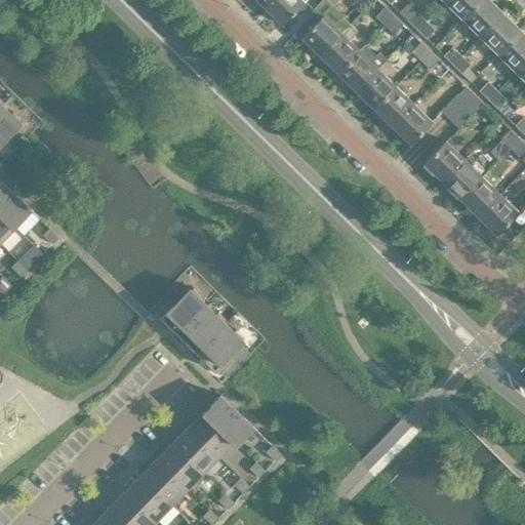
[(283,24),(305,2),(306,0),(270,0),(265,6),(283,24)]
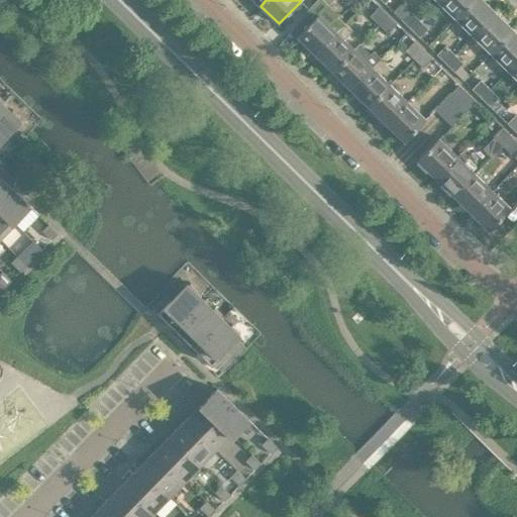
[(454,17),(472,0),(437,0),(448,11),(443,16),(450,23),(455,17),(454,17)]
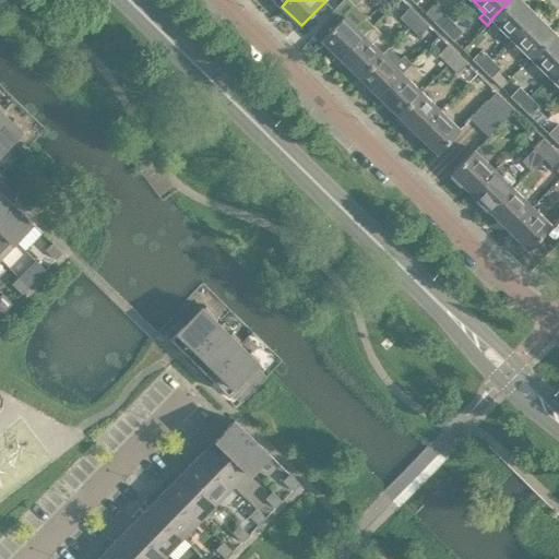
[(534,13),(520,0),(510,0),(491,19),(492,19),(511,37),(534,13)]
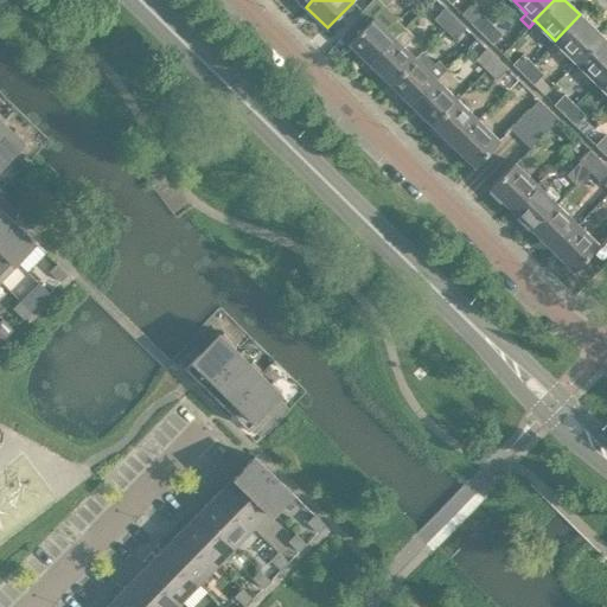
[(481,32),(492,23),(472,2),(461,13),(481,32)]
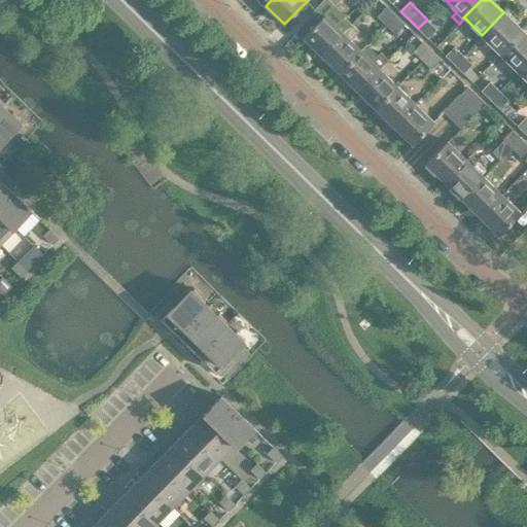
[(386,25),(395,15),(386,6),(377,15),(386,25)]
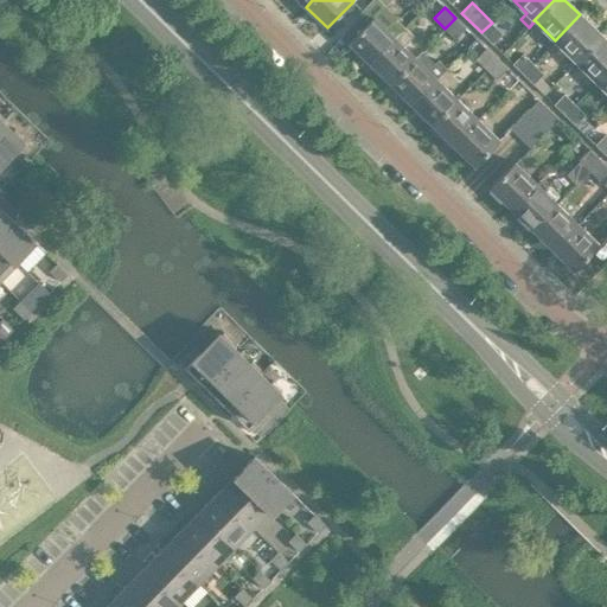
[(575,61),(601,36),(580,14),(555,40),(575,61)]
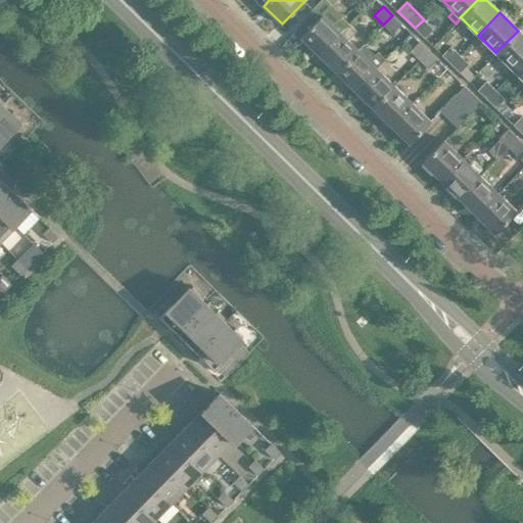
[(300,37),(319,54),(348,24),(341,16),(333,26),(322,14),(300,37)]
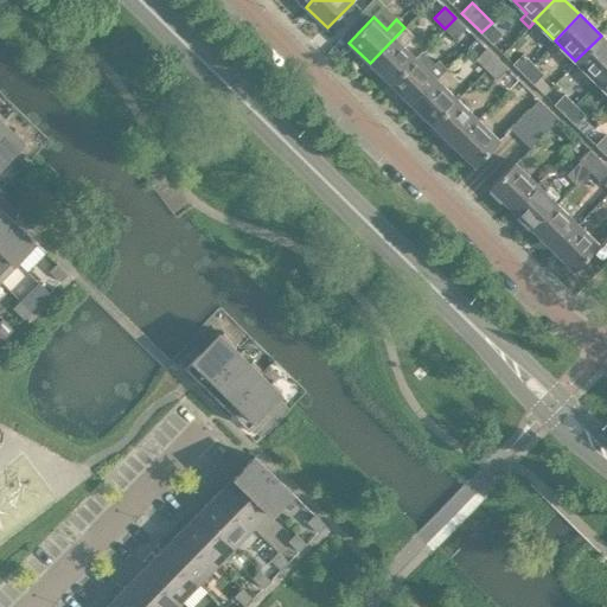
[(454,38),(465,27),(455,18),(445,29),(454,38)]
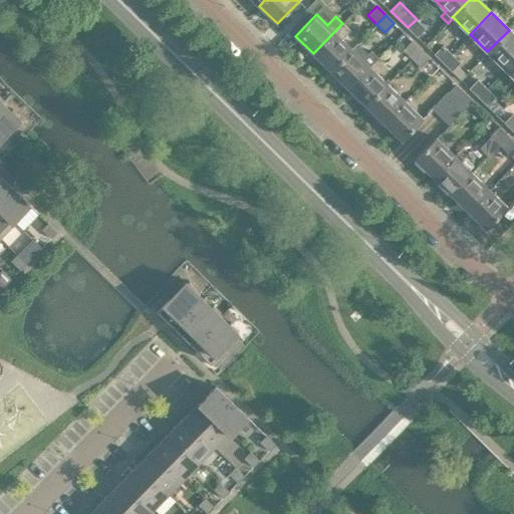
[(417,36),(425,28),(417,19),(408,27),(417,36)]
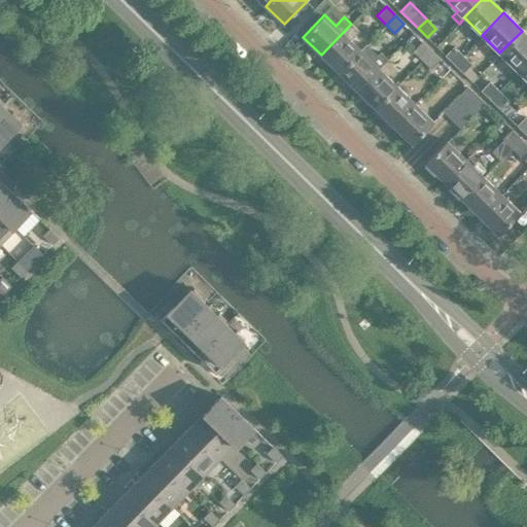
[(339,72),(361,50),(360,50),(350,40),(359,31),(351,24),(321,55),(339,72)]
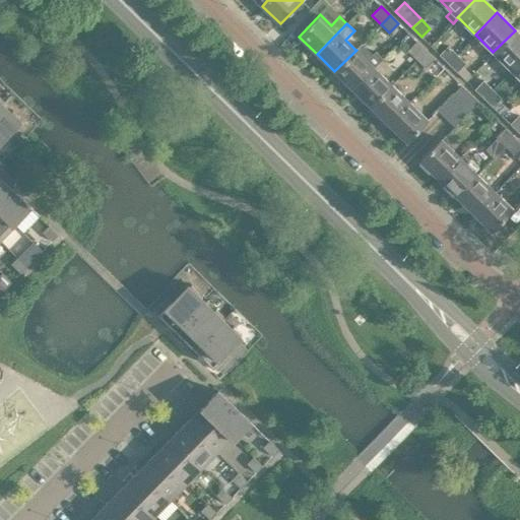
[(519,60),(519,35),(515,30),(493,52),(511,69),(519,60)]
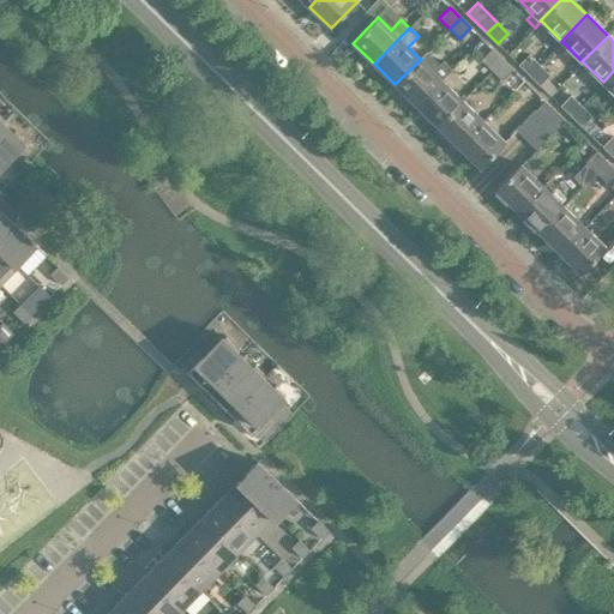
[(492,71),(503,60),(492,49),(481,60),(492,71)]
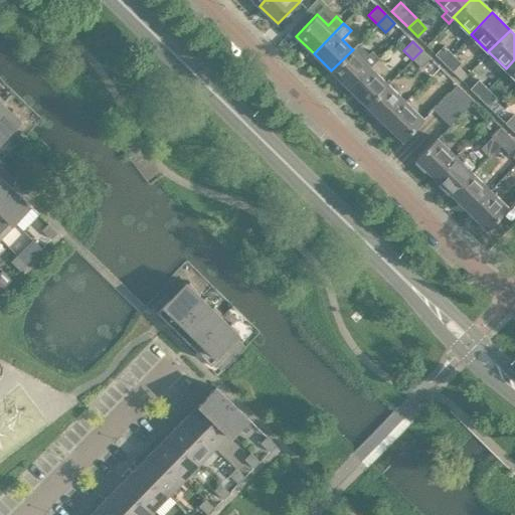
[(444,62),(452,53),(444,45),(435,53),(444,62)]
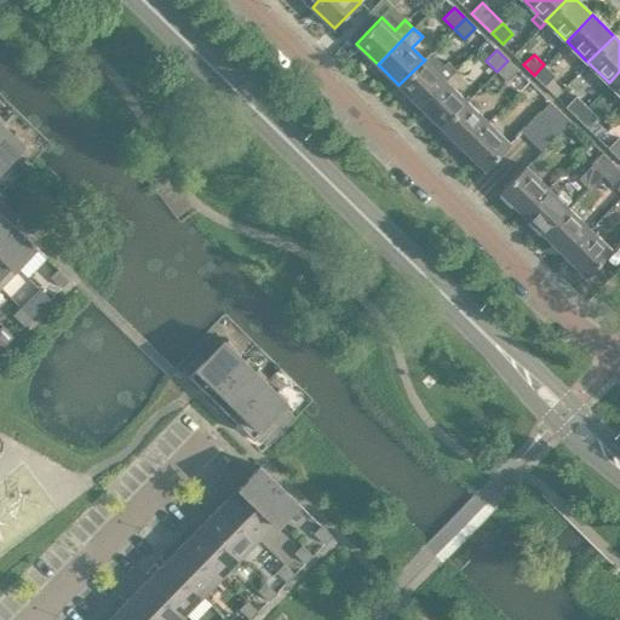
[(428,56),(424,59),(425,59),(399,85),(420,107),(446,80),(457,70),(447,61),(441,68),(428,56)]
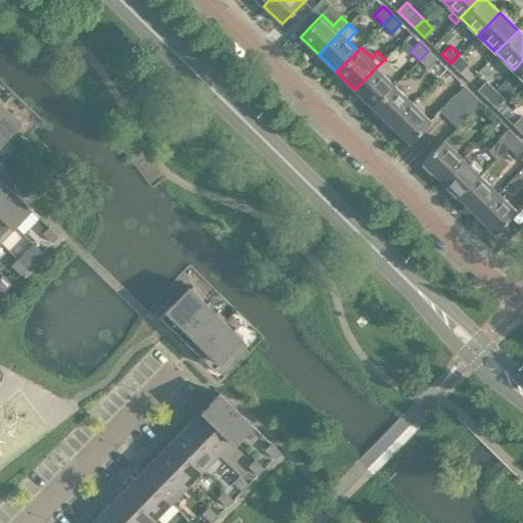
[(427,68),(436,59),(428,51),(419,60),(427,68)]
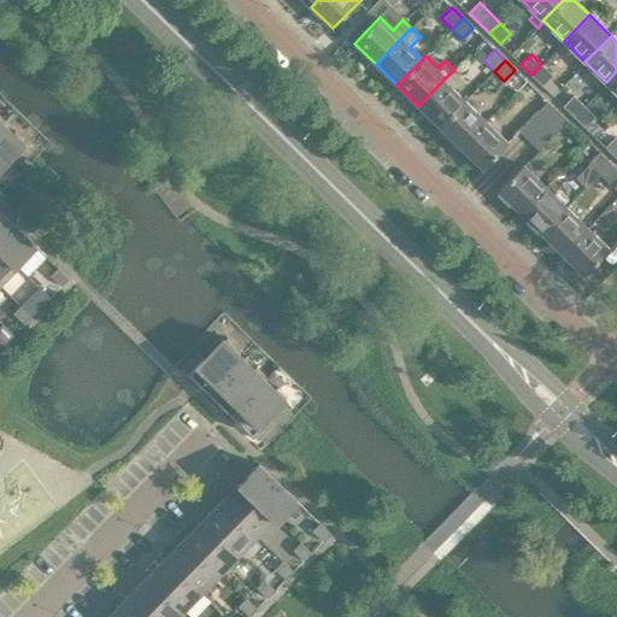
[(542,86),(552,75),(541,64),(532,75),(542,86)]
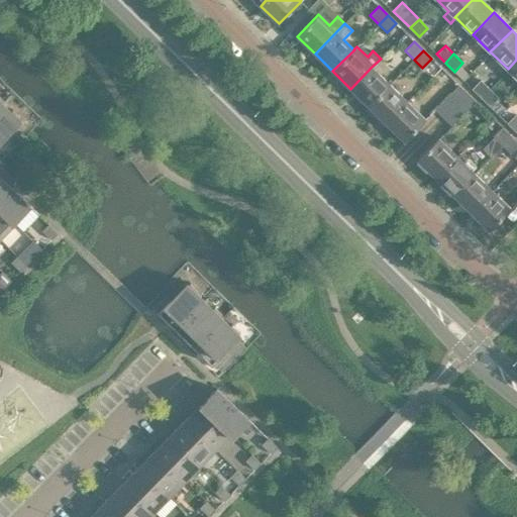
[(516,60),(508,69),(516,78),(516,60)]
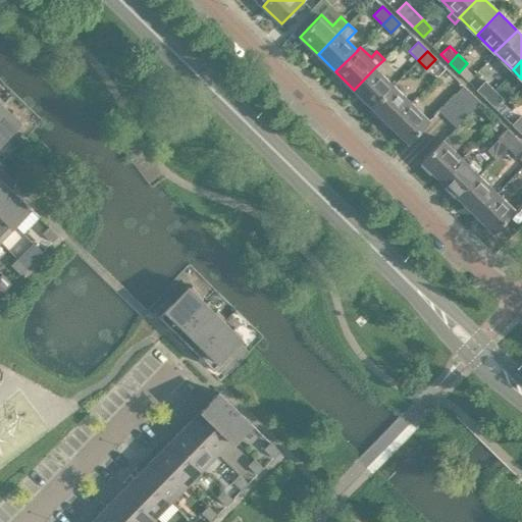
[(354,90),(372,107),(394,86),(375,67),(354,90)]
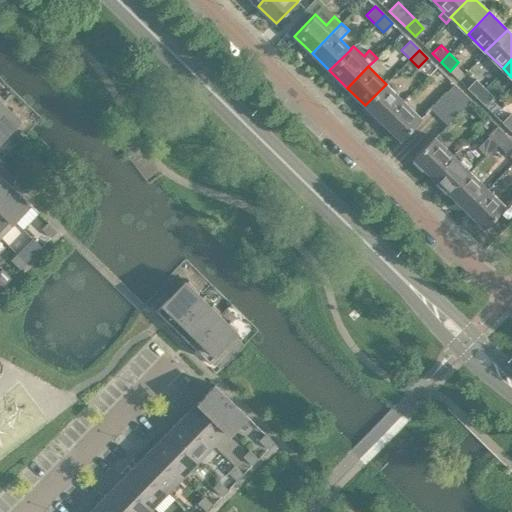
[(476,96),(484,88),(475,79),(467,88),(476,96)]
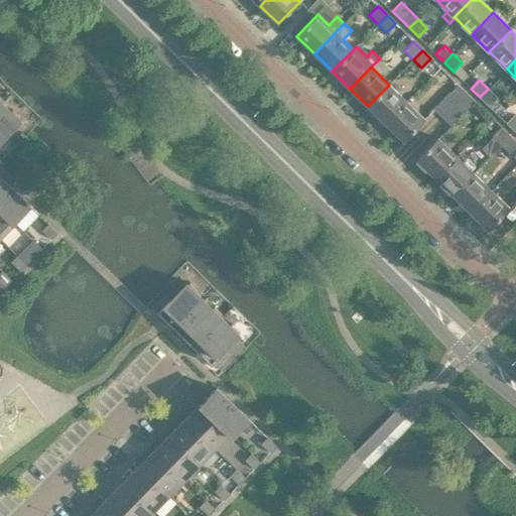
[(379,117),(385,124),(407,102),(389,85),(368,106),(365,109),(376,120),(379,117)]
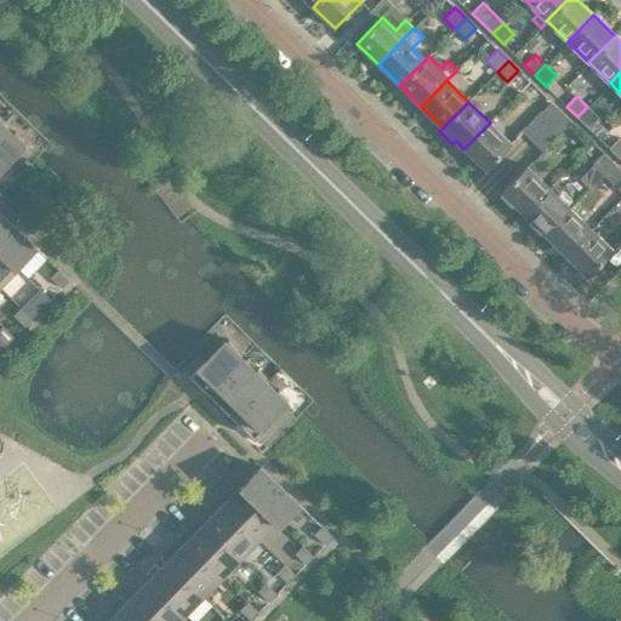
[(531,141),(560,112),(551,102),(522,131),(531,141)]
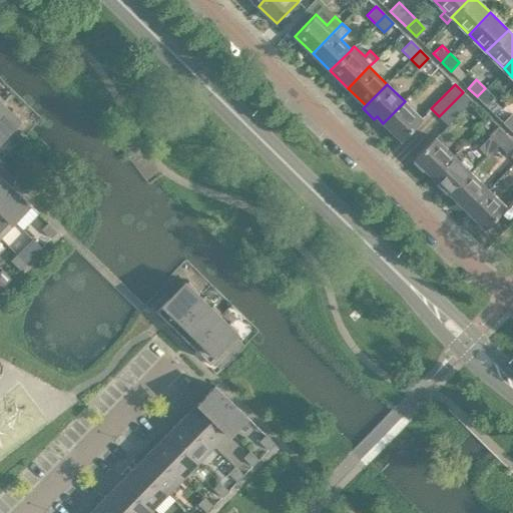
[(485,105),(494,96),(485,88),(477,96),(485,105)]
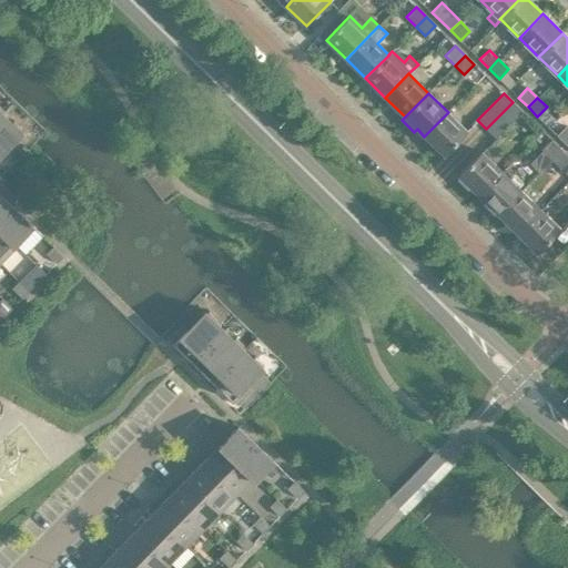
[(495,139),(523,112),(513,102),(486,129),(495,139)]
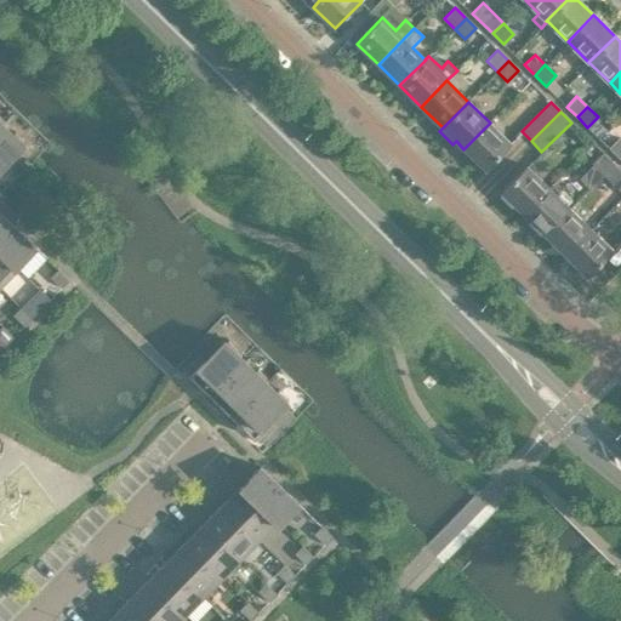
[(490,123),(463,149),(485,170),(511,143),(490,123)]
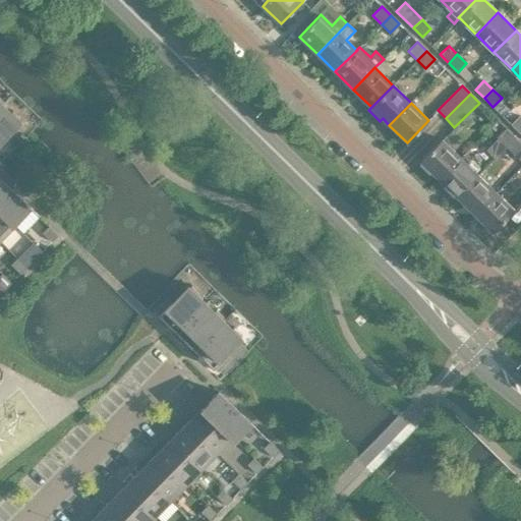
[(10,112),(2,104),(0,106),(0,152),(10,142),(5,137),(20,122),(18,120),(20,118),(12,110),(10,112)]
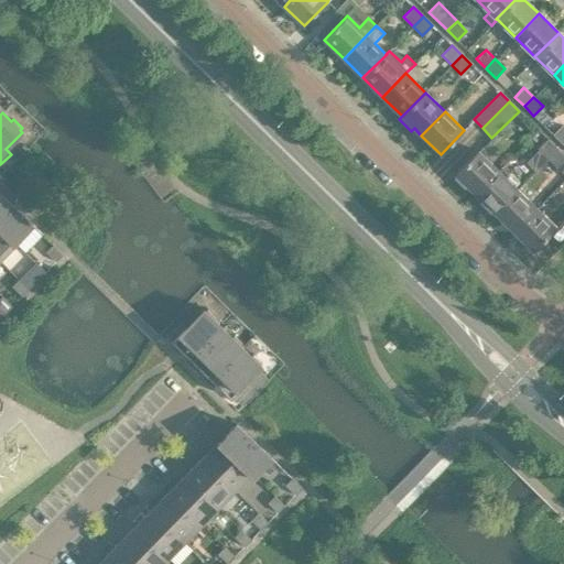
[(562,144),(563,141),(563,127),(562,125),(552,134),(562,144)]
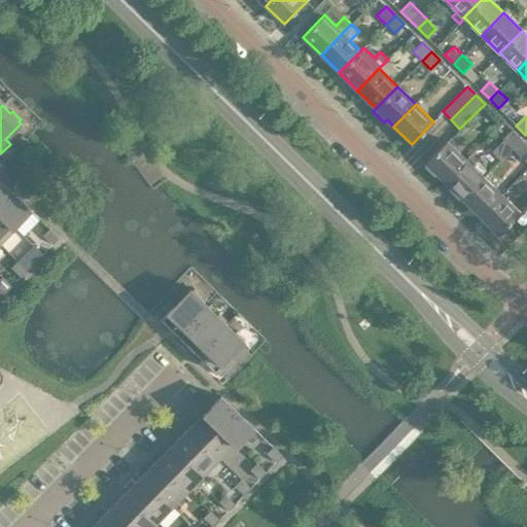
[(511,148),(520,139),(512,130),(502,139),(511,148)]
